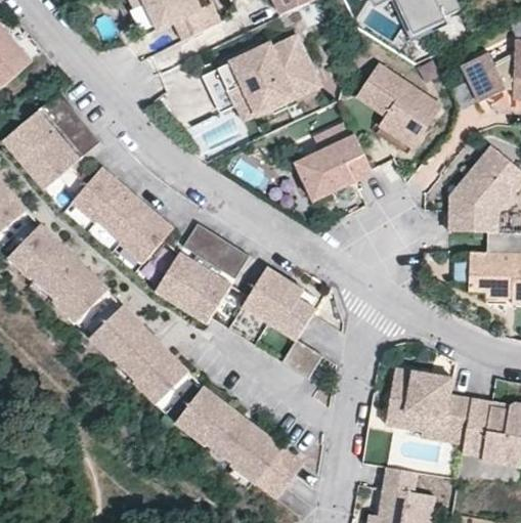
[(144,0),(158,29),(172,22),(183,16),(192,34),(215,23),(206,3),(198,7),(194,0),(144,0)]
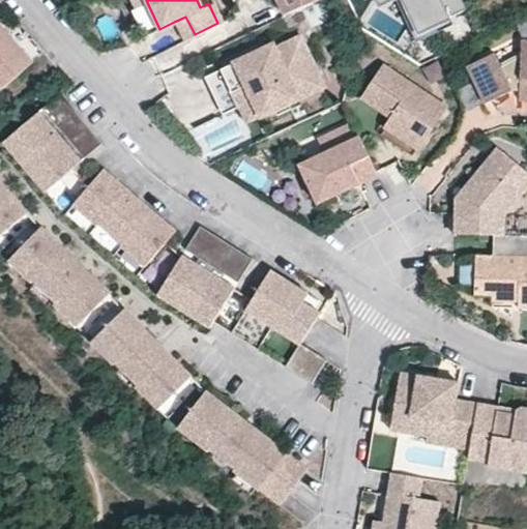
[(275,0),(283,15),(312,0),(275,0)]
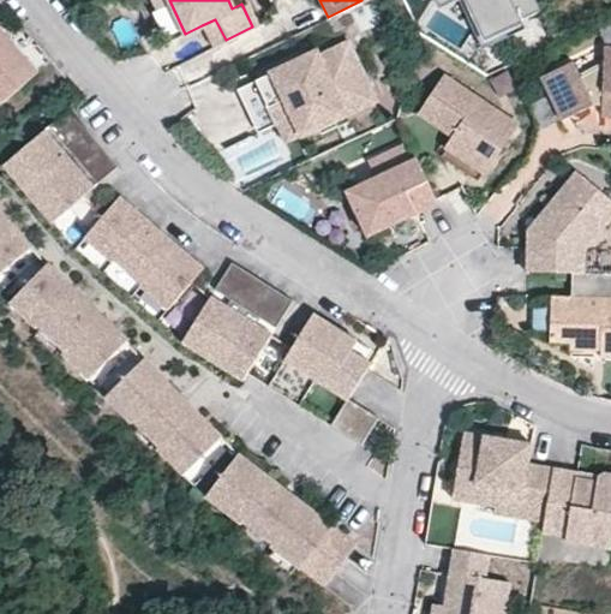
[(455,0),(474,36),(531,7),(526,0),(424,0),(427,7),(441,0),(455,0)]
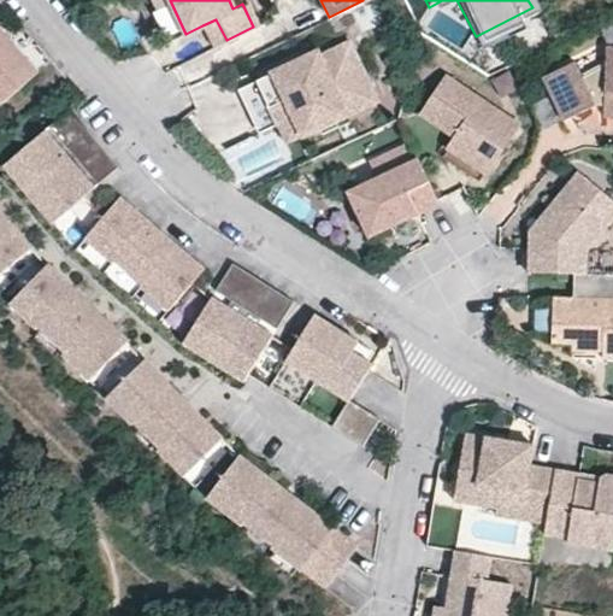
[(597,41),(612,40),(612,18),(597,19),(597,41)]
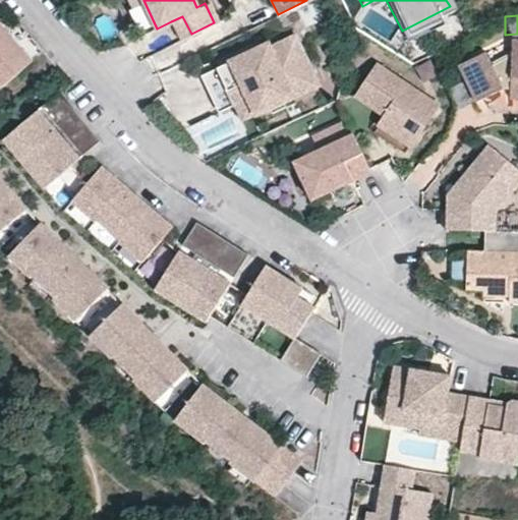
[(180,39),(191,34),(182,16),(171,21),(180,39)]
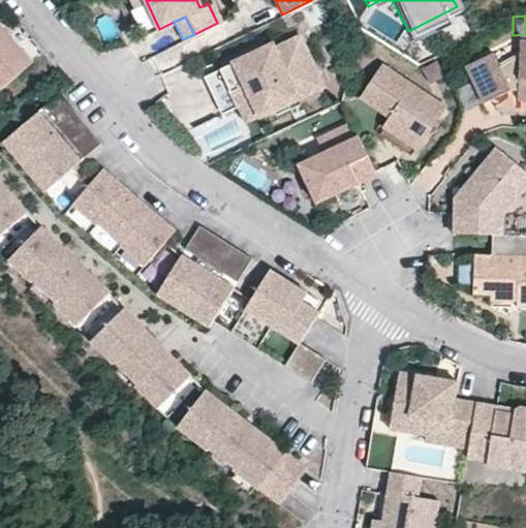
[(0,86),(30,61),(0,25),(0,86)]
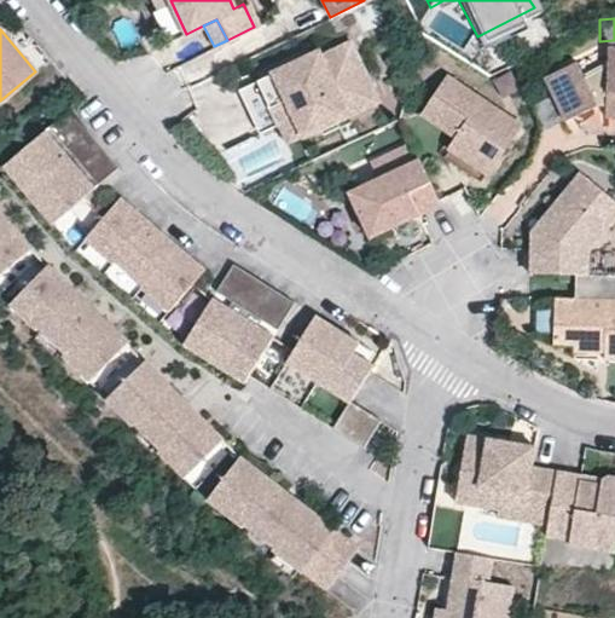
[(377,100),(348,41),(319,55),(315,51),(308,53),(311,59),(302,63),(300,58),(239,87),(260,132),(277,123),(293,116),(302,136),(377,100)]
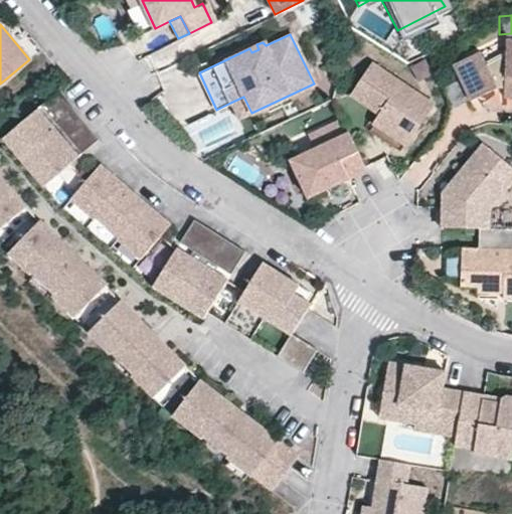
[(452,63),(469,100),(483,94),(485,99),(478,103),(511,104),(511,37),(503,38),(502,53),(483,62),(477,50),(452,63)]
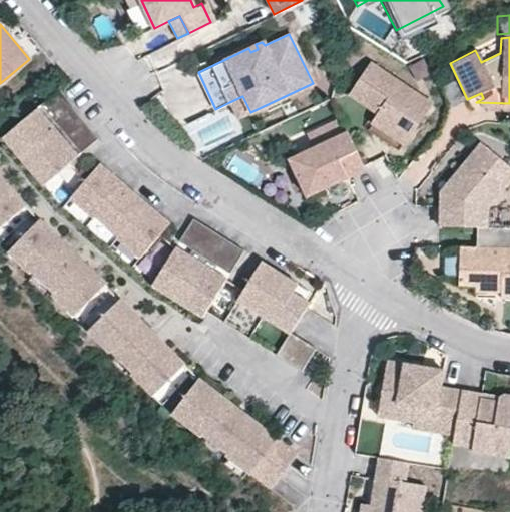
[(370,62),(351,93),(380,111),(377,115),(408,134),(427,103),(397,84),(400,80),(370,62)]
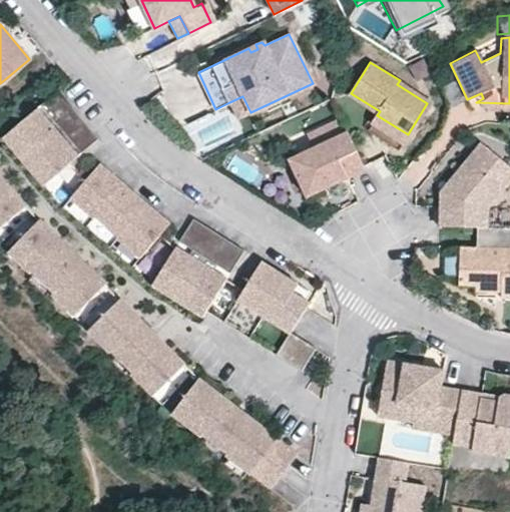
[(41,185),(97,137),(56,90),(0,137),(41,185)]
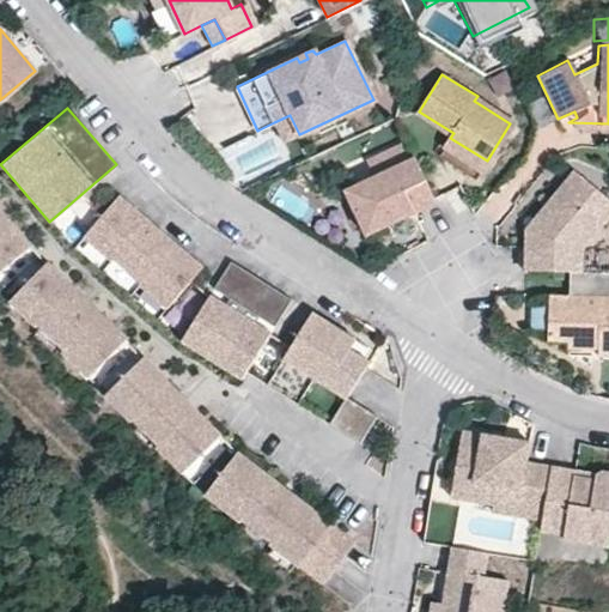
[(299,134),(290,115),(274,122),(284,143),(299,134)]
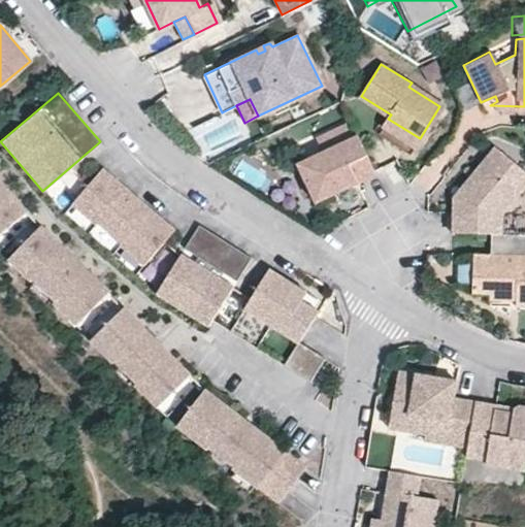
[(374,173),(356,135),(296,163),(314,201),(374,173)]
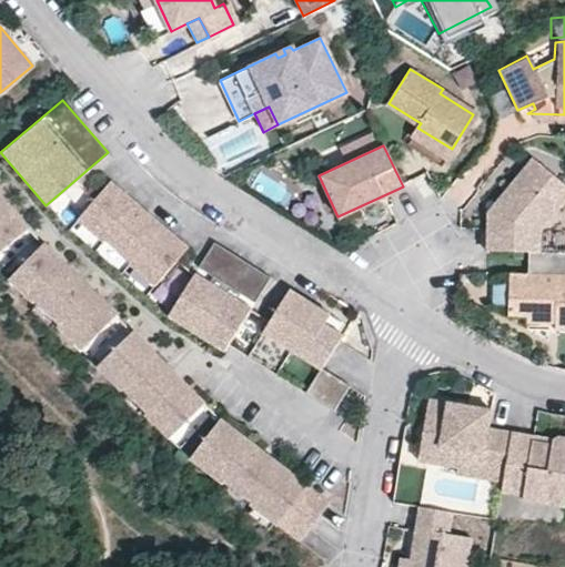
[(486,210),(485,250),(527,251),(537,251),(538,231),(564,196),(564,183),(531,155),(486,210)]
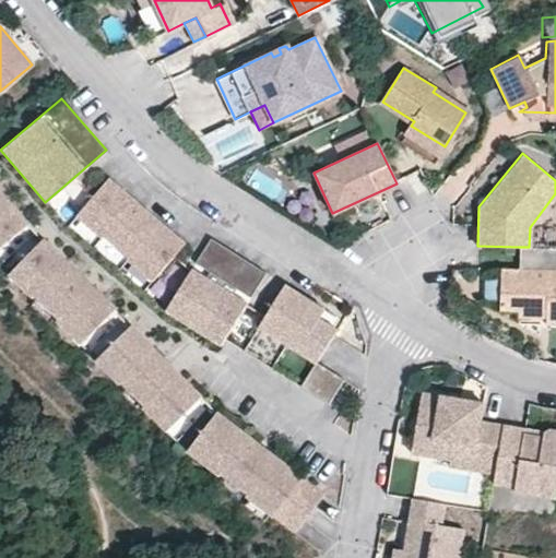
[(145,223),(120,201),(126,194),(99,174),(69,211),(67,213),(92,234),(94,233),(118,253),(117,254),(142,276),(143,277),(176,237),(151,215),(145,223)]
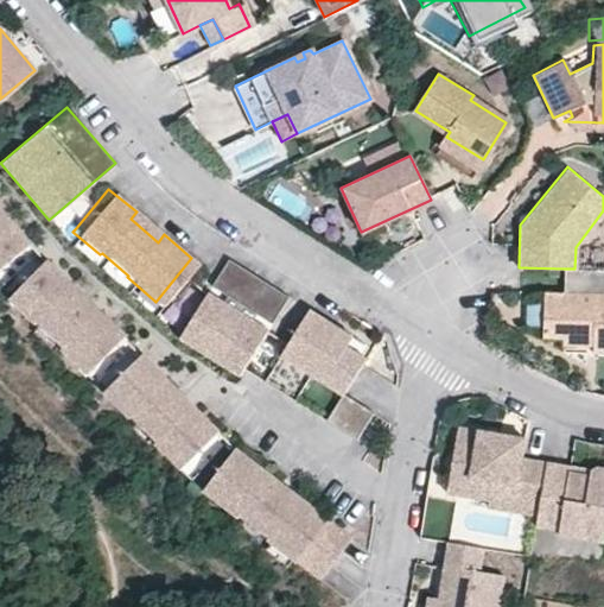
[(164,234),(137,212),(131,219),(158,242),(164,234)]
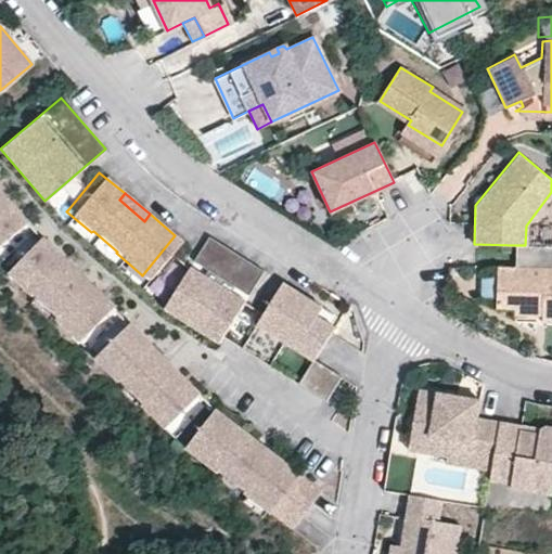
[(0,245),(27,222),(5,197),(2,201),(0,197),(0,245)]
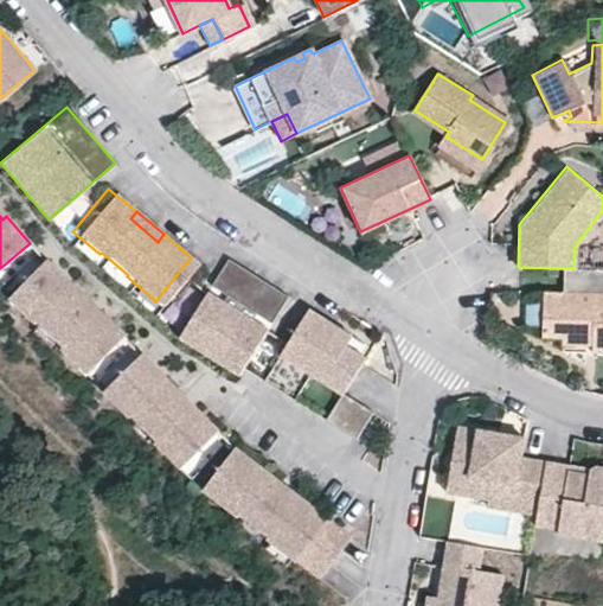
[(278,289),(218,253),(201,279),(262,318),(278,289)]
